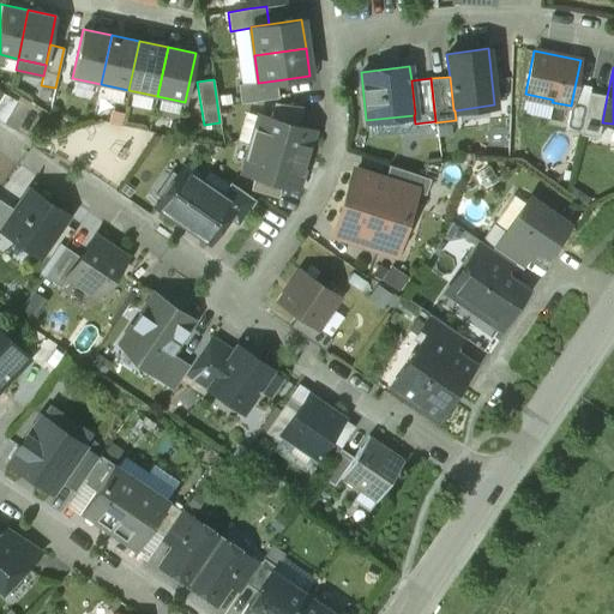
[(258,82),(238,84),(240,103),(278,97),(276,80),(258,83),(258,82)]
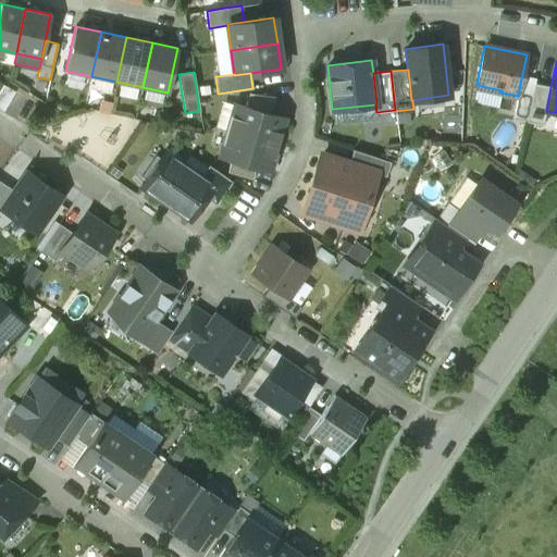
[(534,82),(521,79),(518,96),(514,118),(527,120),(534,82)]
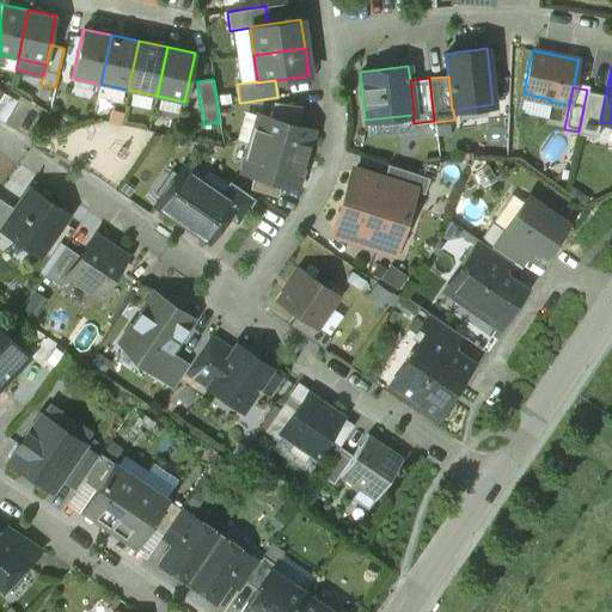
[(587,92),(579,134),(597,139),(599,122),(600,122),(605,96),(587,92)]
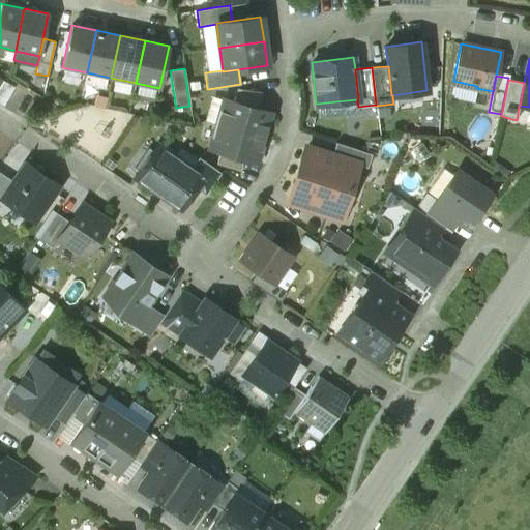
[(3,81),(0,86),(0,102),(3,106),(13,87),(3,81)]
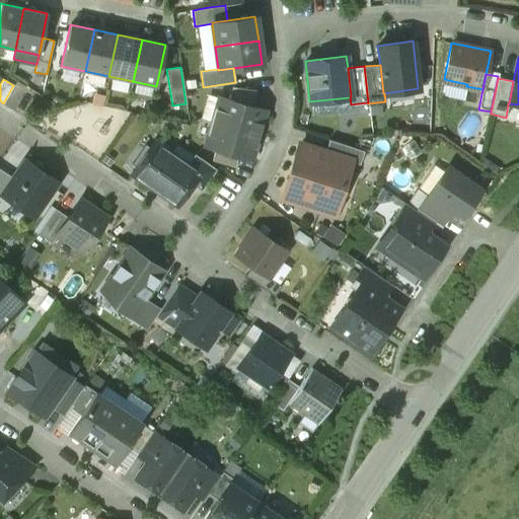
[(256,90),(231,87),(228,99),(251,105),(256,90)]
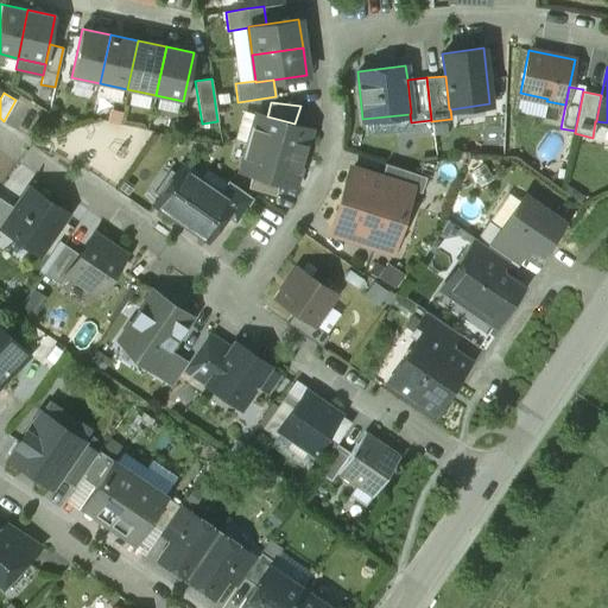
[(267,116),(255,113),(248,141),(303,157),(310,128),(295,124),(267,116)]
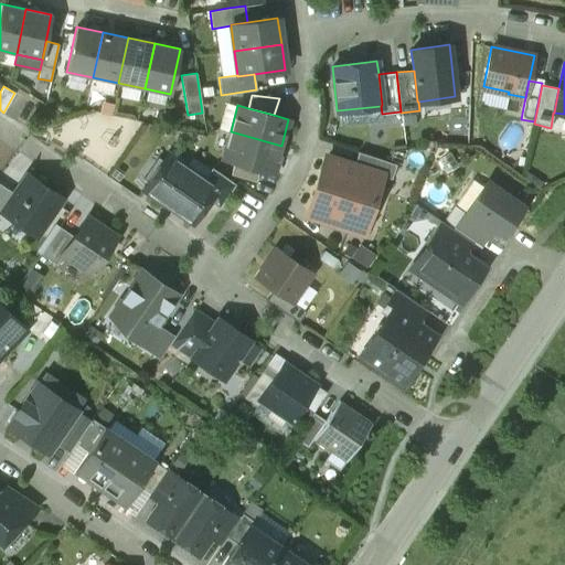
[(281,146),(231,131),(223,158),(234,161),(259,169),(274,173),(281,146)]
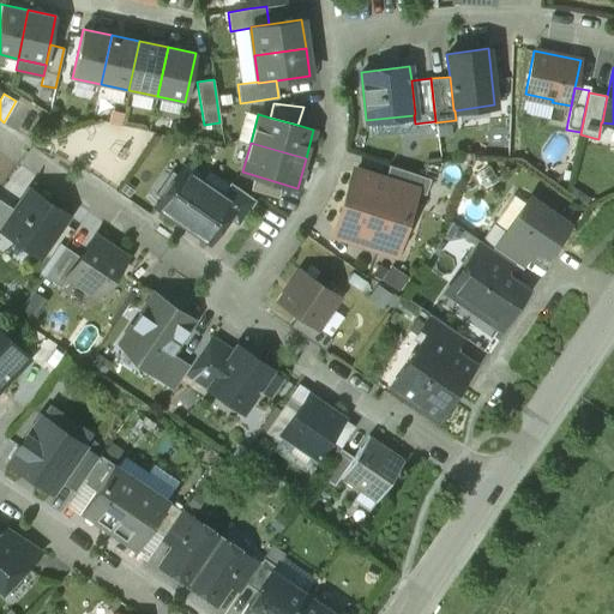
[(429,178),(389,164),(384,179),(414,188),(413,190),(425,193),(429,178)]
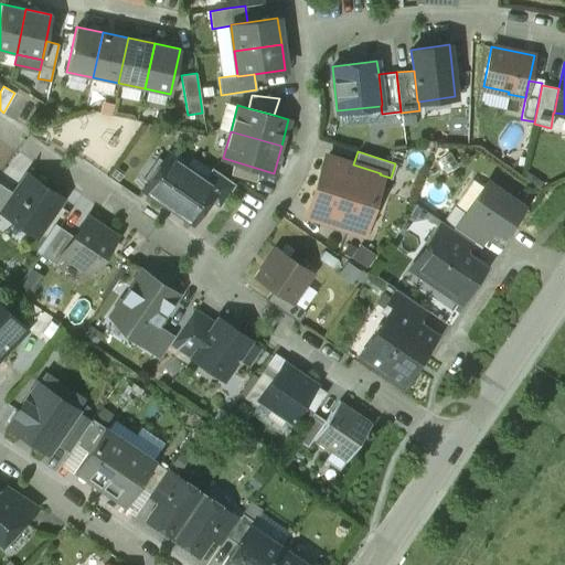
[(215,187),(168,153),(142,190),(192,223),(208,200),(216,187),(215,187)]
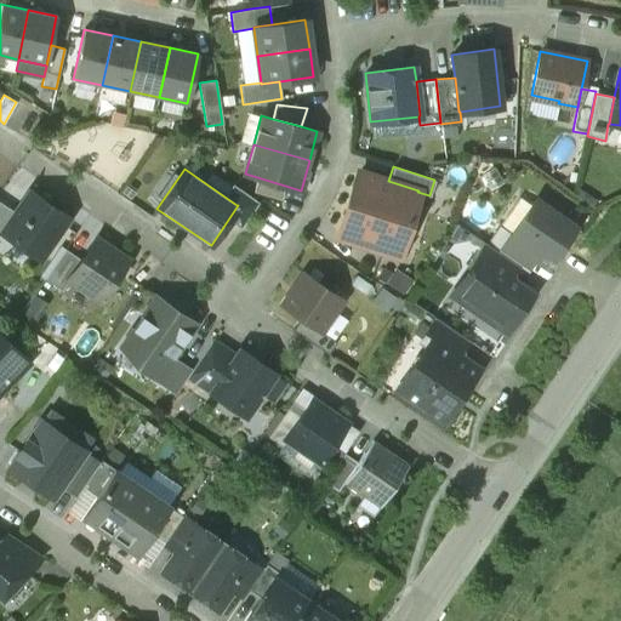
[(388,181),(358,171),(337,237),(398,255),(417,192),(419,191),(388,181)]
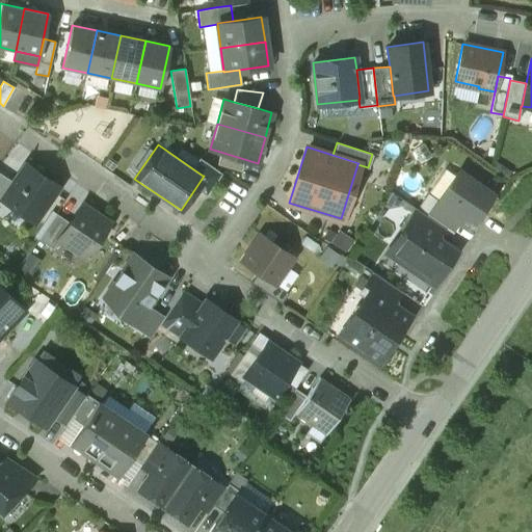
[(244,159),(220,152),(217,164),(241,171),(244,159)]
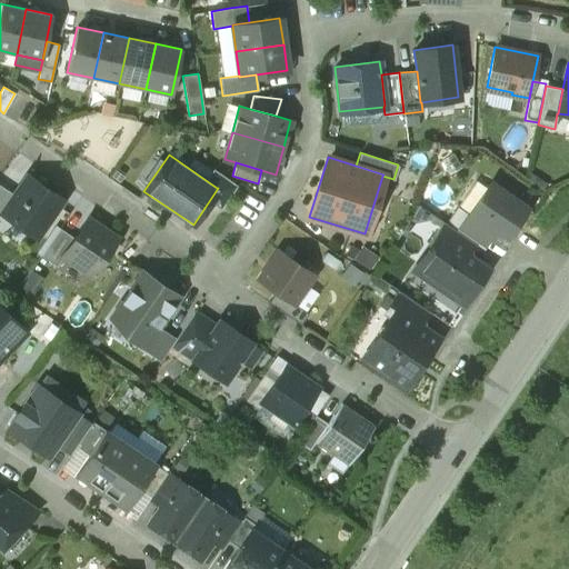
[(62,200),(27,176),(13,195),(1,212),(2,213),(37,237),(62,200)]
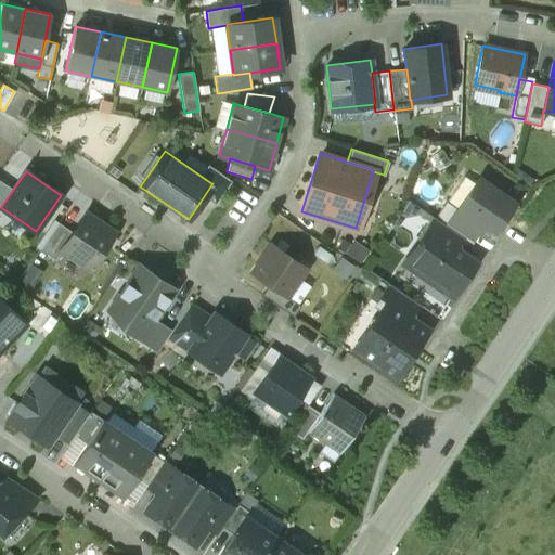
[(231,181),(219,172),(211,183),(213,183),(204,196),(215,204),(231,181)]
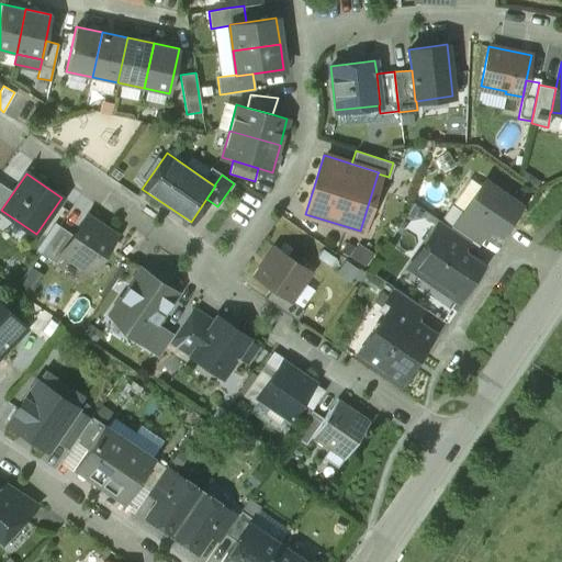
[(520,206),(483,181),(459,216),(484,233),(496,242),(520,206)]
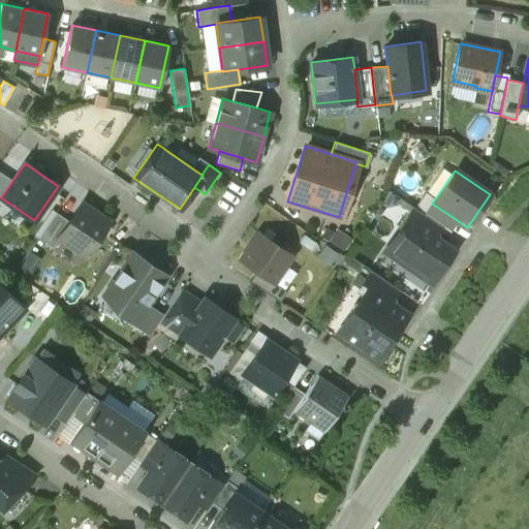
[(0,200),(2,198),(1,197),(12,181),(0,173),(0,200)]
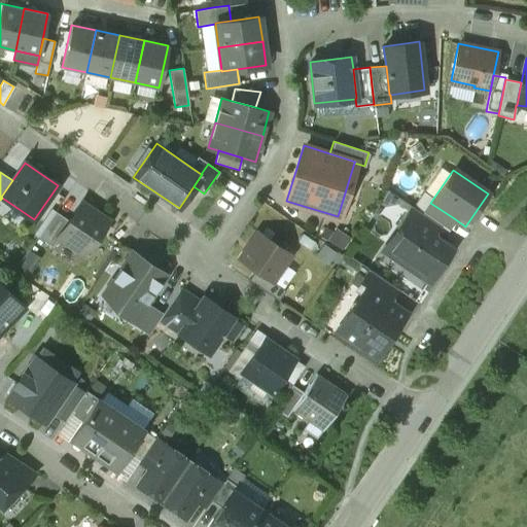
[(109,219),(81,202),(68,220),(57,239),(58,239),(83,256),(109,219)]
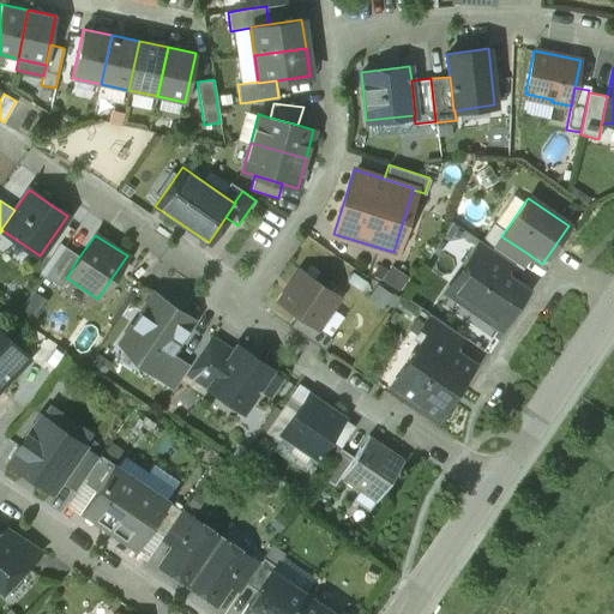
[(529,254),(501,236),(493,250),(513,264),(519,268),(529,254)]
